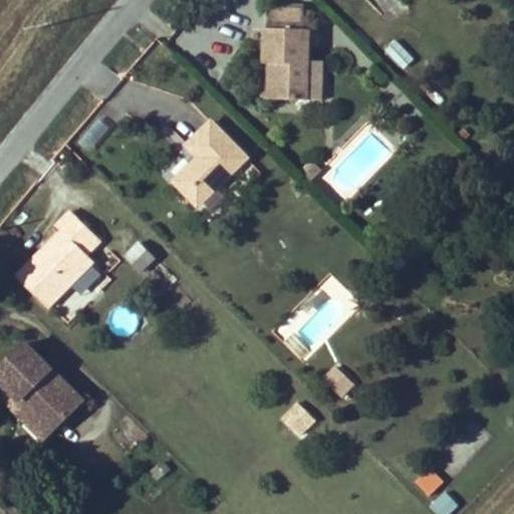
[(298,101),(298,65),(299,26),(296,26),(296,5),(260,4),(259,26),(255,25),(255,64),(260,64),(260,100),(298,101)]
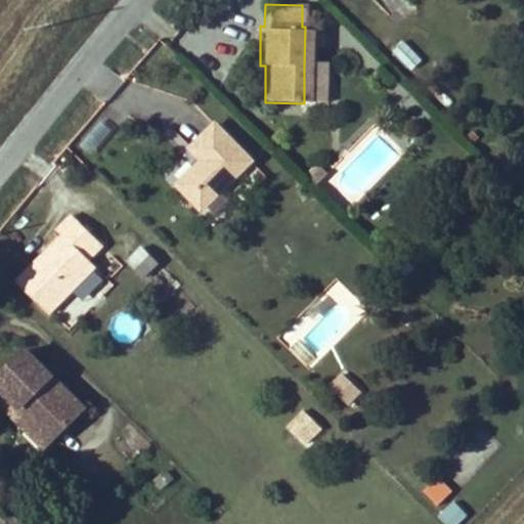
[(410,72),(423,58),(402,40),(390,52),(410,72)]
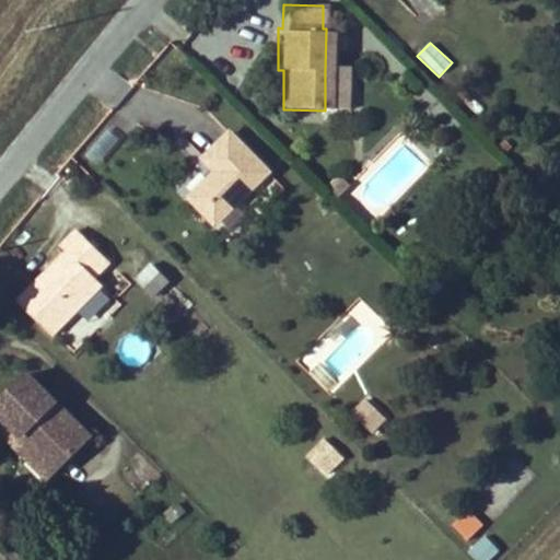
[(342,72),(325,71),(325,111),(341,111),(342,72)]
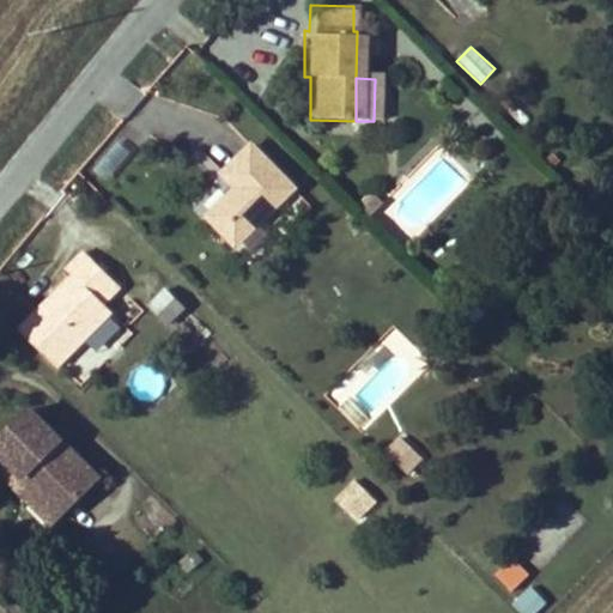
[(226,190),(202,214),(231,243),(287,184),(244,143),(217,171),(235,189),(230,194),(226,190)]
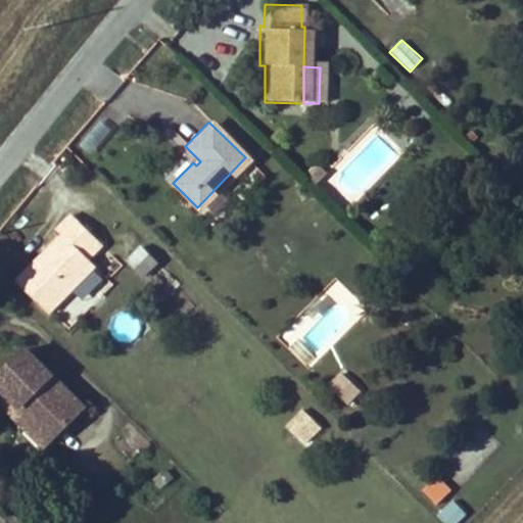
[(63,236),(17,282),(50,314),(96,267),(89,259),(103,245),(73,216),(57,231),(63,236)]
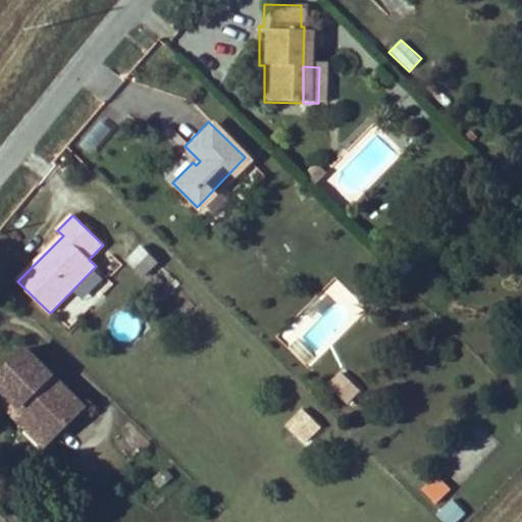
[(142,247),(127,261),(143,276),(157,262),(142,247)]
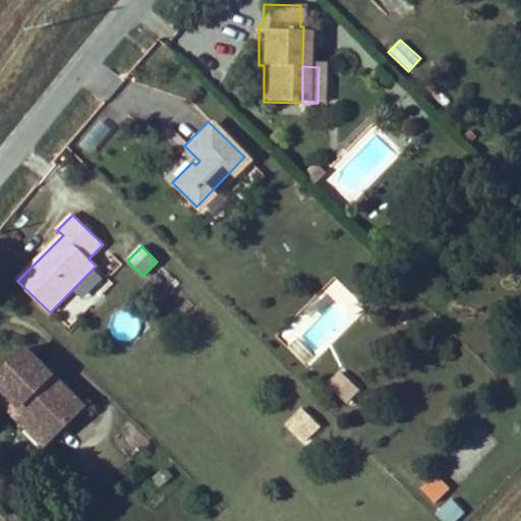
[(0,378),(0,385),(54,439),(85,406),(29,349),(0,378)]
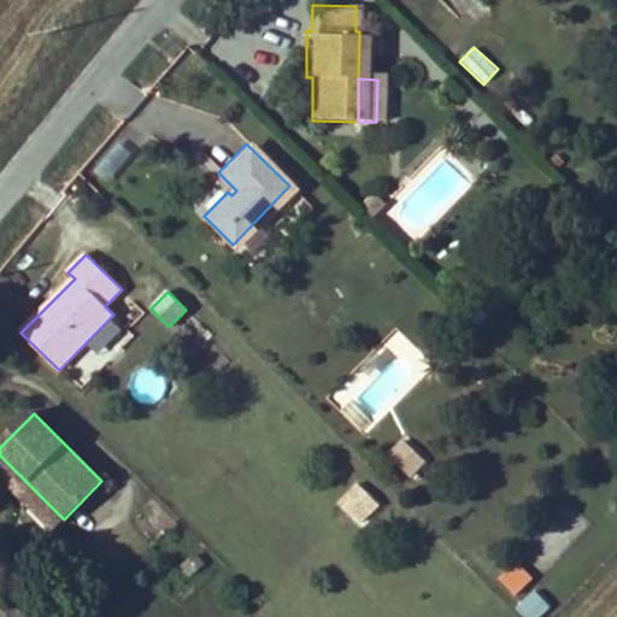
[(385,456),(410,480),(427,462),(401,438),(385,456)]
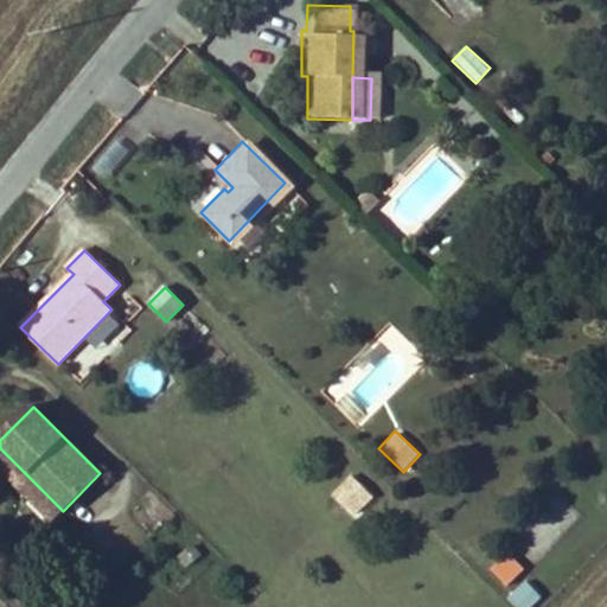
[(0,465),(55,518),(63,511),(0,448),(0,465)]
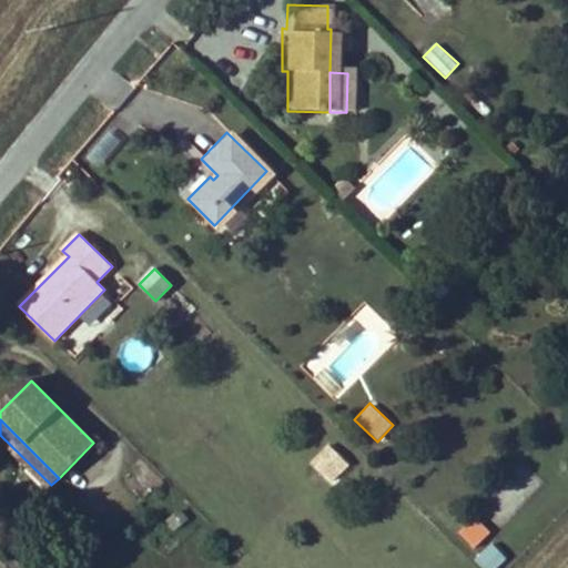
[(308,462),(334,486),(353,467),(328,443),(308,462)]
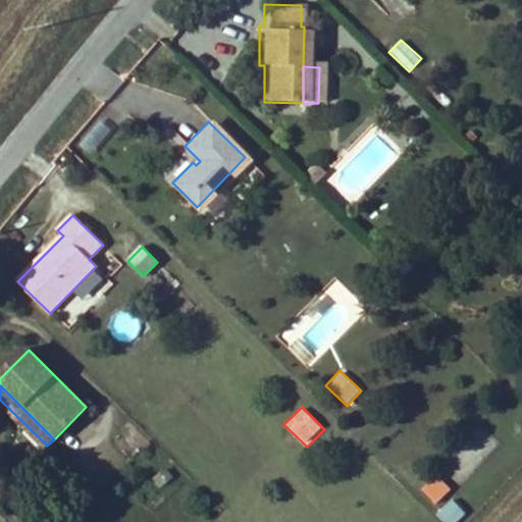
[(435,505),(452,488),(435,473),(419,489),(435,505)]
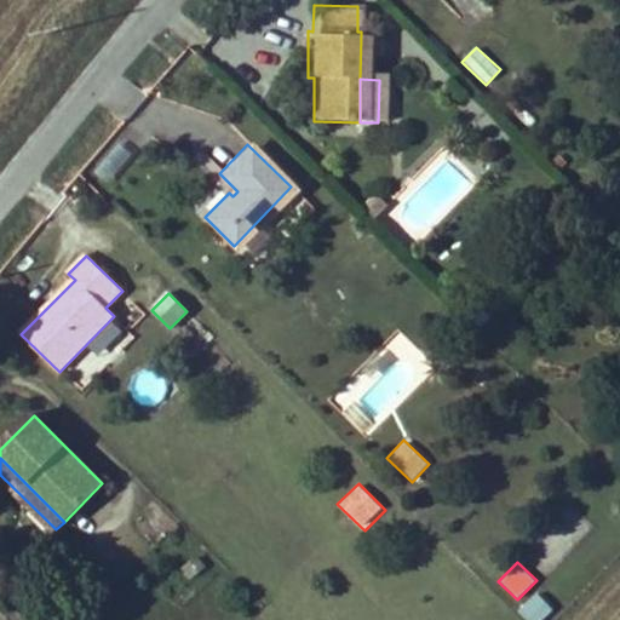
[(517,614),(526,619),(545,619),(555,608),(533,592),(517,614)]
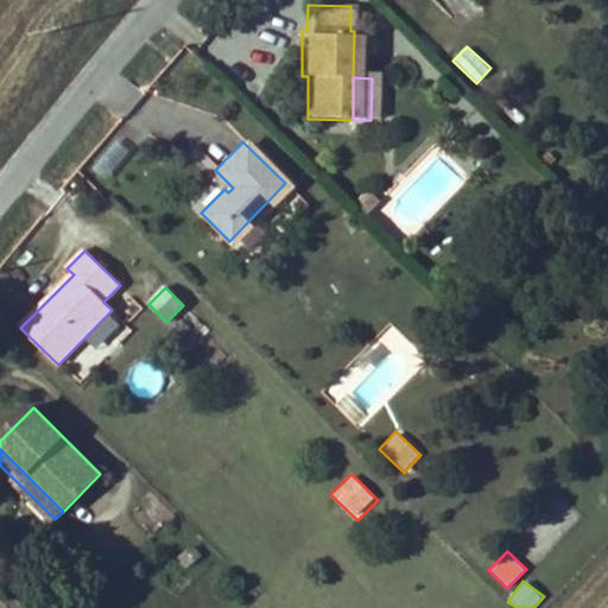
All buildings are outlined.
